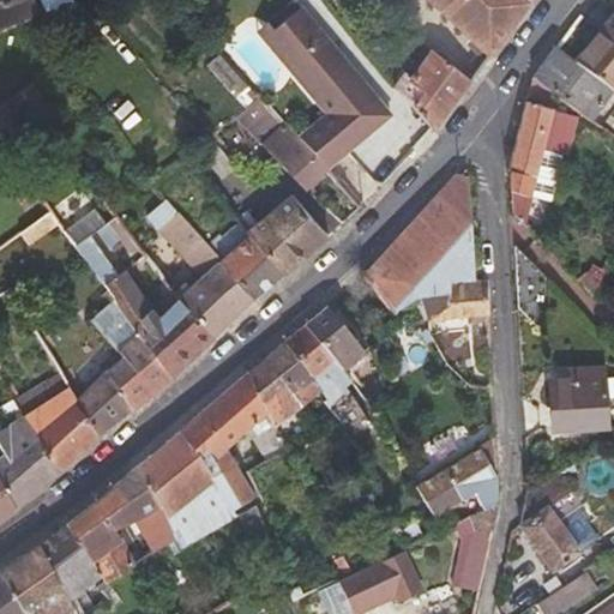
[(71,0),(0,0),(0,30),(28,20),(26,18),(42,11),(53,36),(76,5),(71,0)]
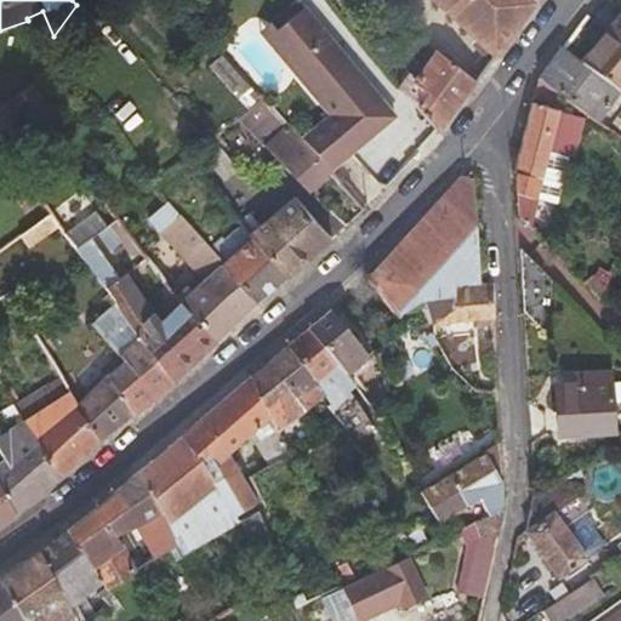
[(432,0),(495,57),(536,4),(536,3),(534,0),(432,0)]
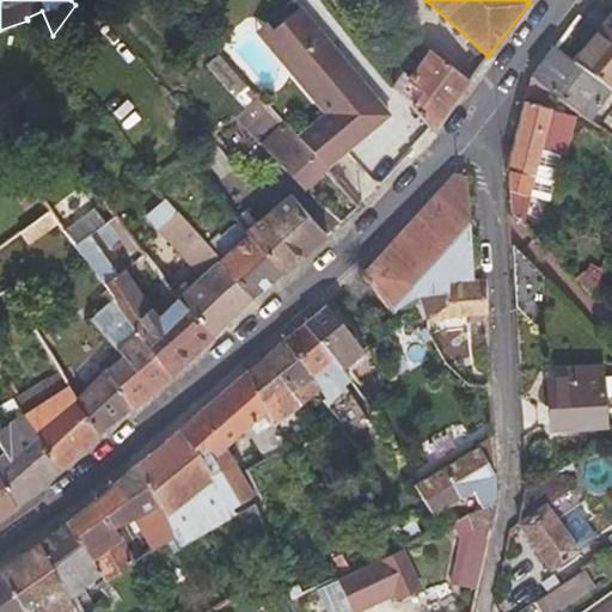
[(300,142),(325,171),(390,115),(367,86),(366,89),(356,78),(359,77),(303,6),(275,29),(331,97),(320,105),(330,117),(300,141),(300,142)]
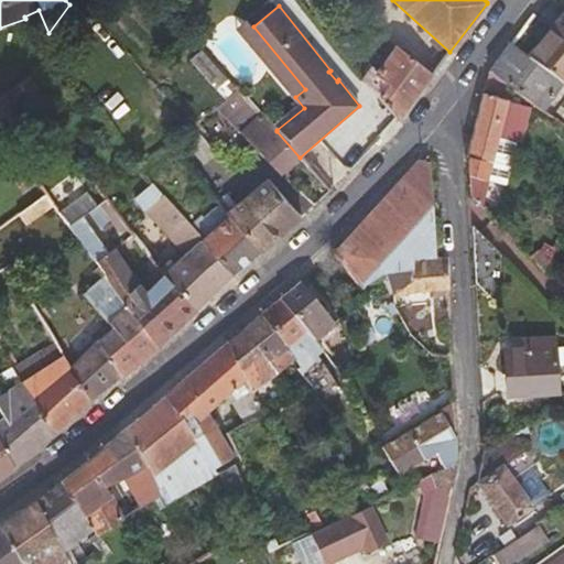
[(563,12),(528,56),(559,78),(563,82),(563,12)]
